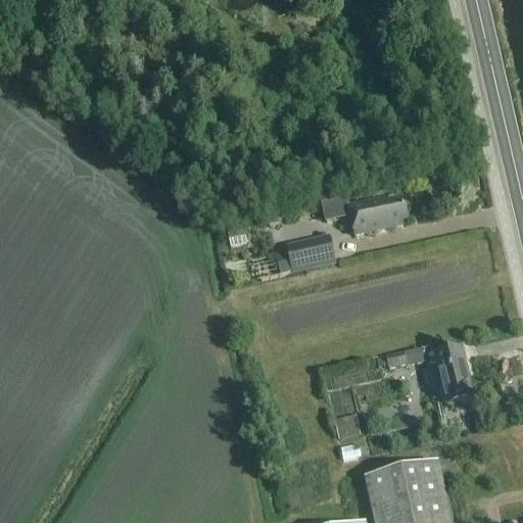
[(384,209),(383,203),(348,211),(354,241),(401,230),(400,224),(407,223),(402,205),(384,209)]
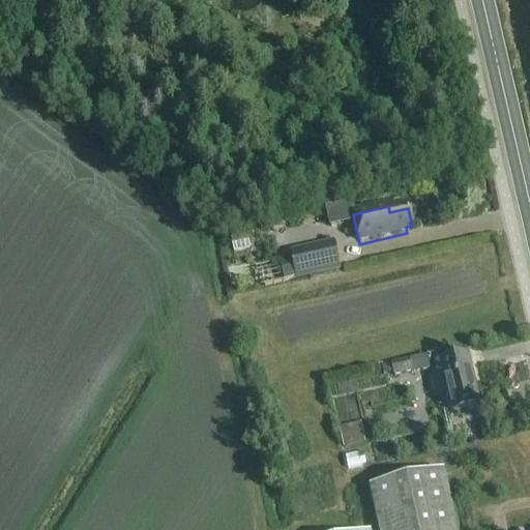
[(247,238),(231,241),(233,253),(244,251),(248,249),(249,249),(247,238)]
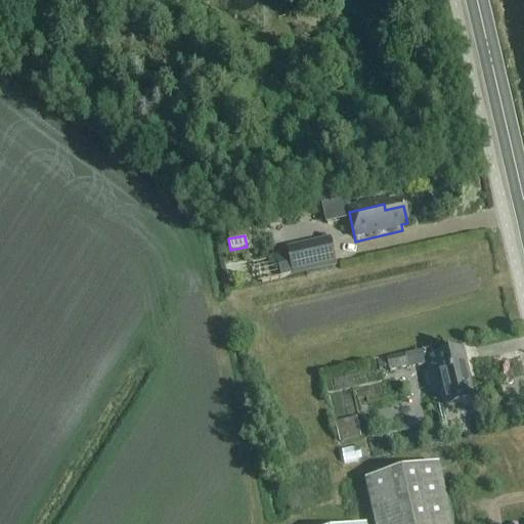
[(330,242),(288,251),(289,258),(294,278),(336,270),(330,242)]
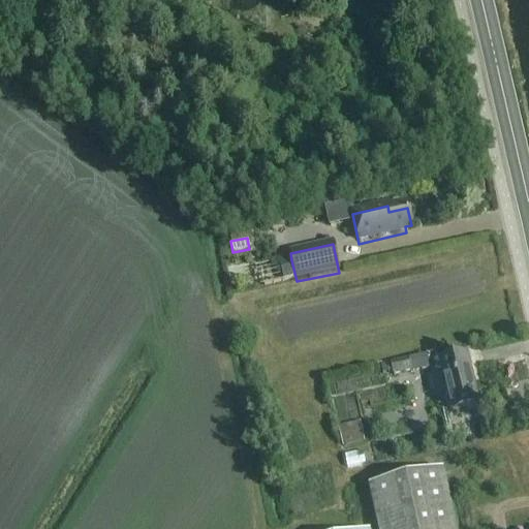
[(408,355),(410,366),(431,362),(429,351),(408,355)]
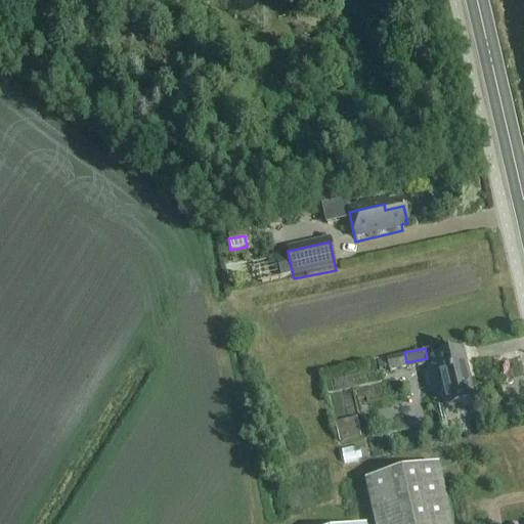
[(475,402),(463,352),(437,358),(431,360),(436,380),(440,379),(448,409),(475,402)]
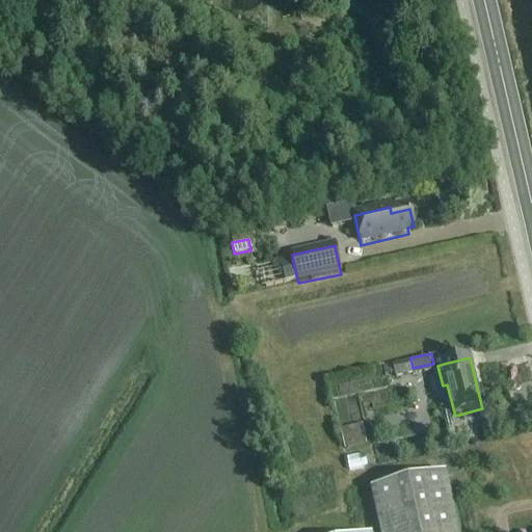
[(394,368),(383,370),(384,378),(395,375),(396,379),(414,375),(410,364),(394,368)]
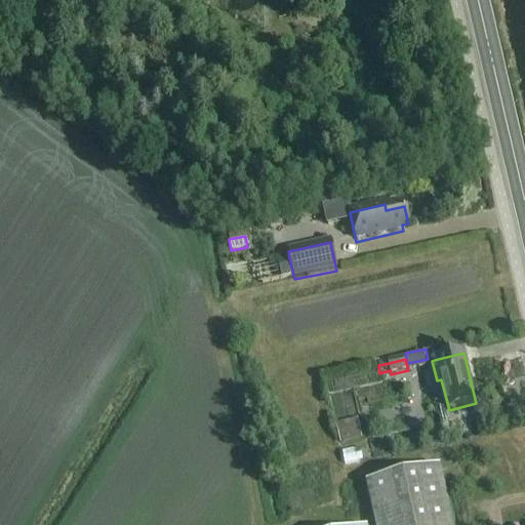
[(336,423),(340,443),(362,438),(358,418),(336,423)]
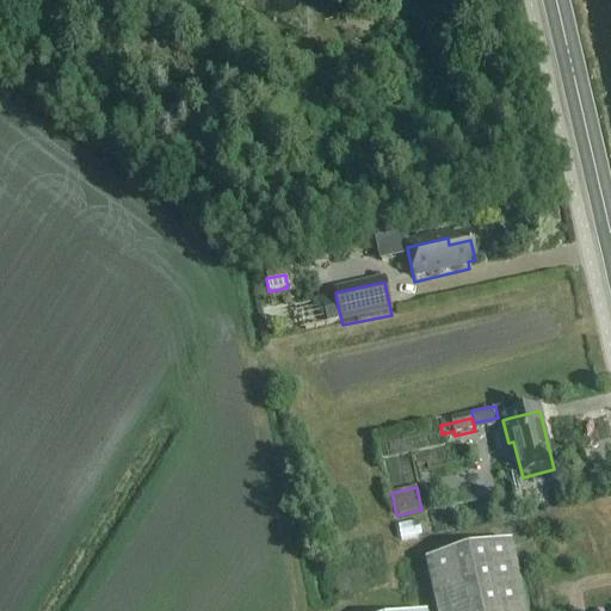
[(439,610),(528,610),(514,547),(430,565),(439,610)]
